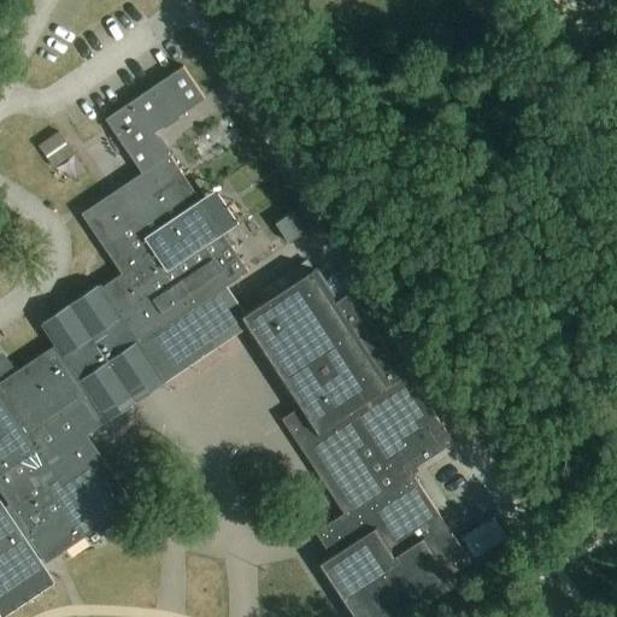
[(0,581),(12,575),(18,585),(93,533),(134,505),(88,438),(137,404),(131,395),(160,376),(140,346),(248,272),(211,217),(154,134),(205,99),(183,68),(106,119),(112,128),(117,136),(142,174),(113,193),(82,213),(123,275),(112,281),(103,288),(100,285),(41,324),(56,347),(15,375),(4,359),(0,360),(0,378),(3,381),(0,382),(0,581)]
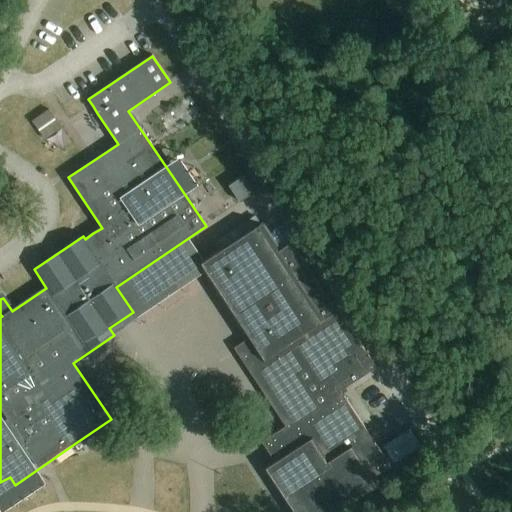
[(33,121),(32,122),(45,141),(46,140),(61,130),(49,110),(33,121)]
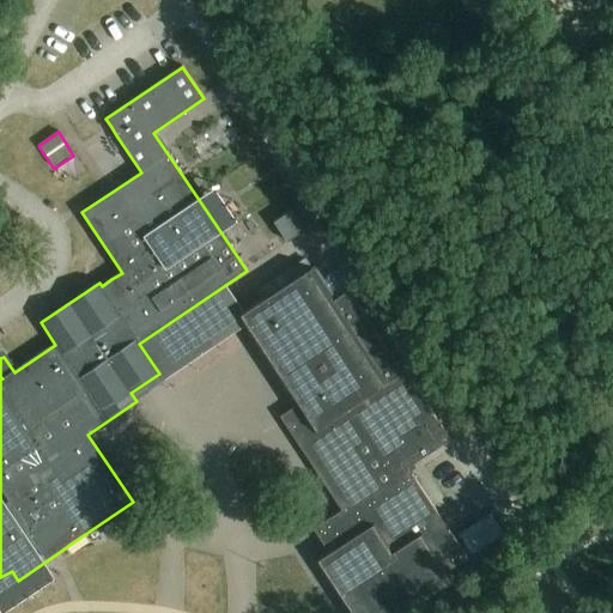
[(274,223),(287,243),(305,231),(291,211),(274,223)]
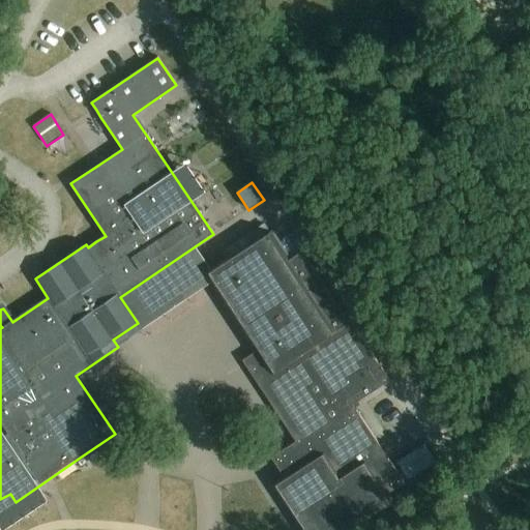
[(286,479),(271,489),(298,529),(350,529),(395,500),(390,492),(405,482),(353,405),(390,381),(350,320),(347,322),(301,252),(292,258),(273,230),(203,276),(254,353),(243,360),(296,441),(271,458),(286,479)]
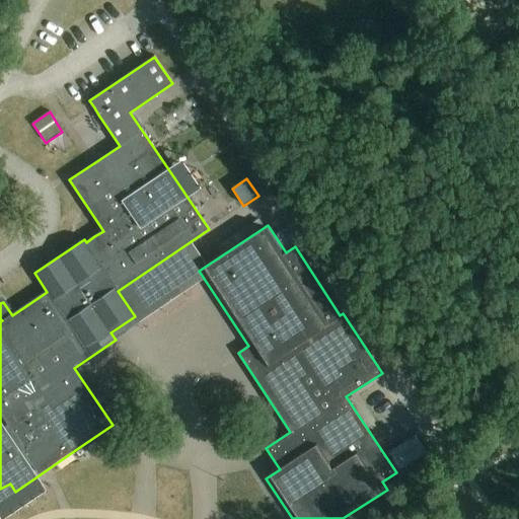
[(393,450),(388,454),(399,470),(427,453),(426,452),(416,436),(393,450)]
